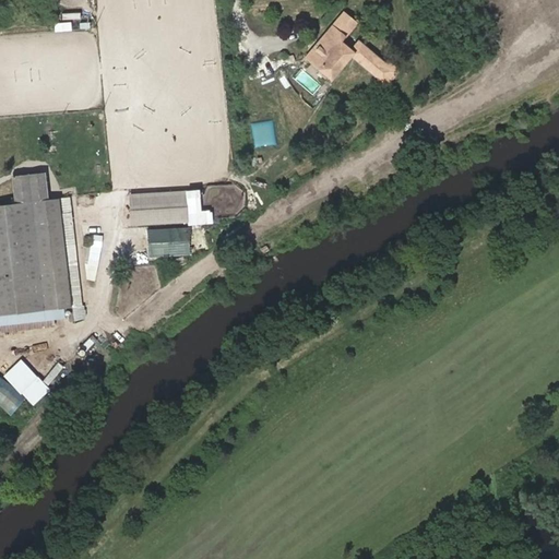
[(346,9),(305,56),(330,76),(352,51),(377,73),(375,75),(384,84),(402,66),(390,55),(387,58),(360,34),(353,43),(345,35),(359,21),(346,9)]
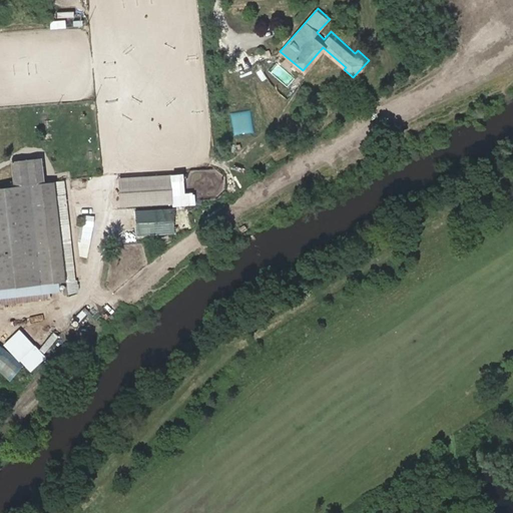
[(12,186),(0,187),(0,306),(46,302),(45,294),(58,293),(57,282),(72,280),(62,182),(40,184),(37,159),(10,162),(12,186)]
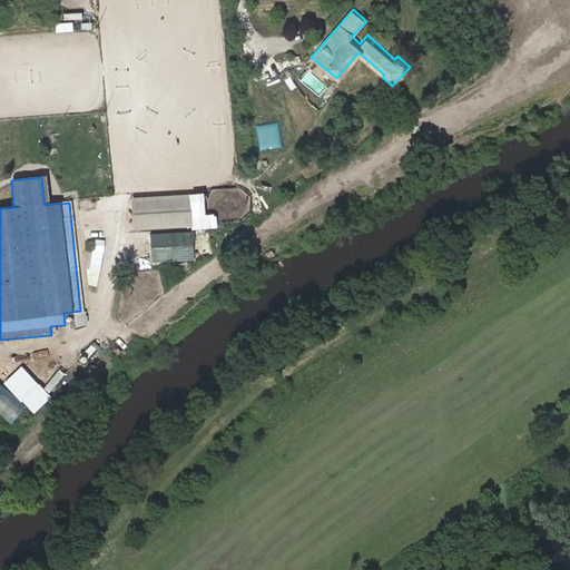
[(188,195),(131,198),(133,228),(189,225),(188,195)]
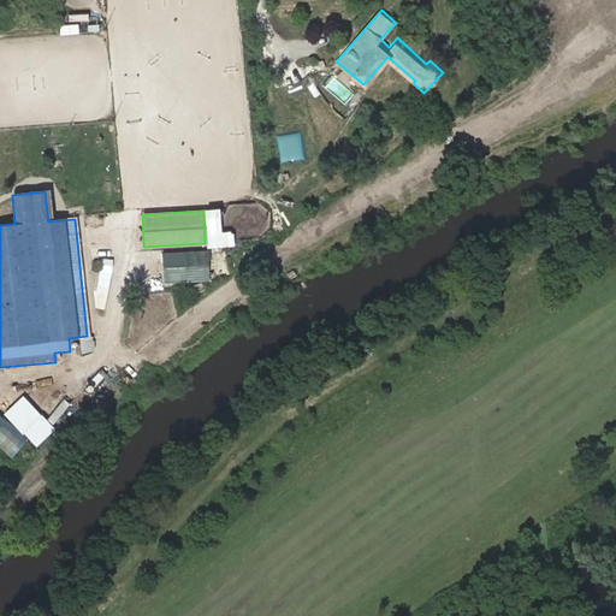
[(185,260),(187,267),(207,265),(206,258),(185,260)]
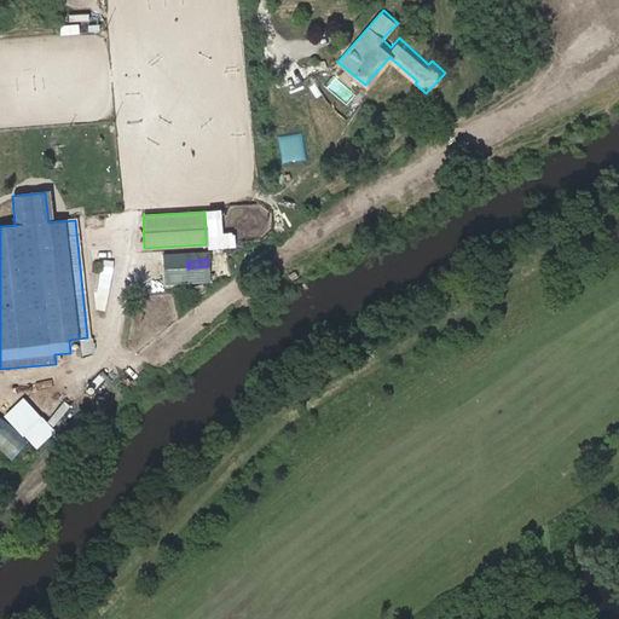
[(111,293),(115,260),(103,260),(100,291),(111,293)]
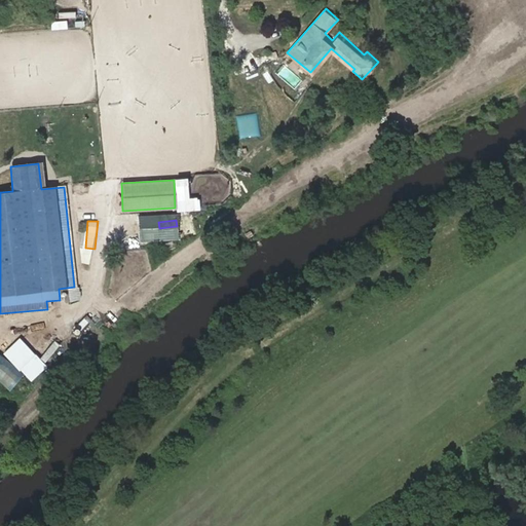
[(48,364),(59,344),(50,340),(41,360),(48,364)]
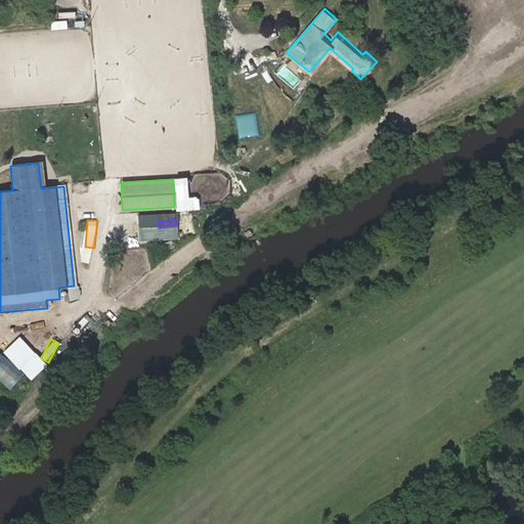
[(0,366),(5,372),(0,377),(0,381),(8,389),(23,373),(5,357),(0,361),(0,366)]
